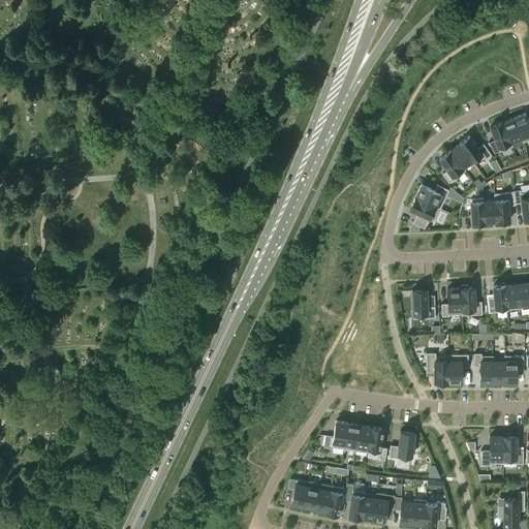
[(528,123),(525,113),(514,117),(523,142),(528,139),(528,123)]
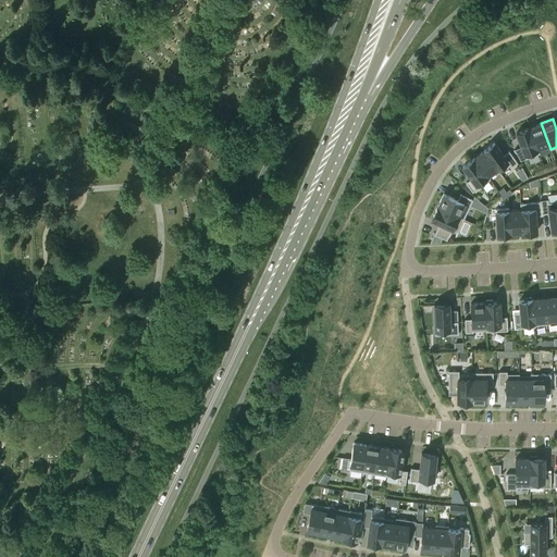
[(551,149),(541,123),(529,127),(539,153),(540,153),(537,149),(548,145),(549,149),(551,149)]
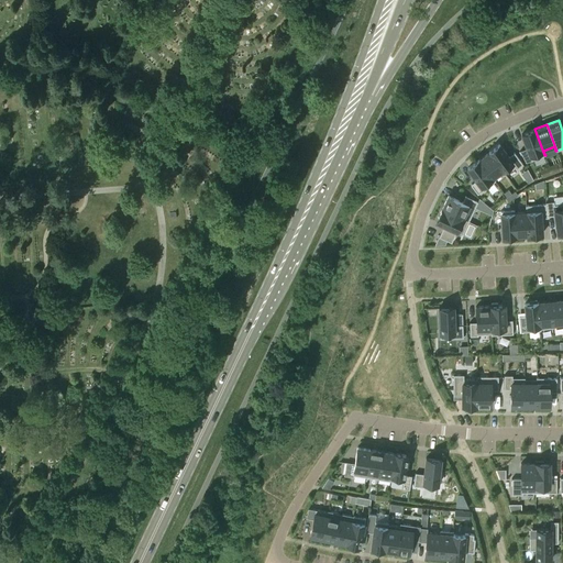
[(521,134),(531,161),(544,155),(534,129),(521,134)]
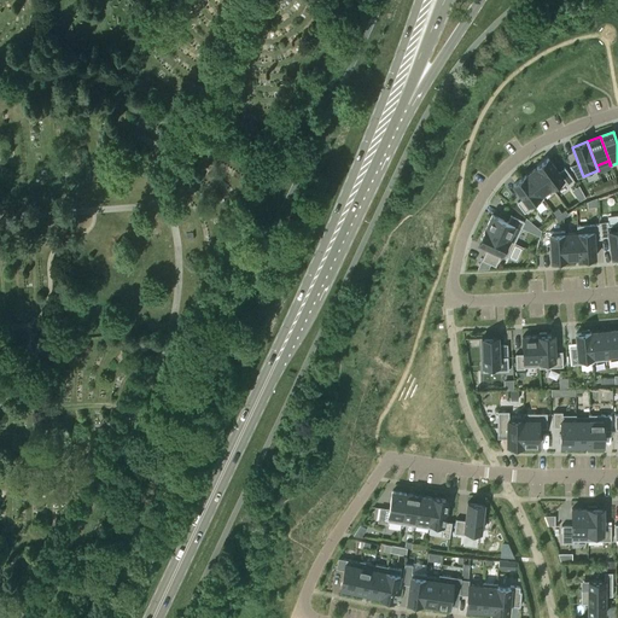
[(558,173),(548,158),(537,167),(554,191),(565,184),(566,186),(573,180),(565,168),(558,173)]
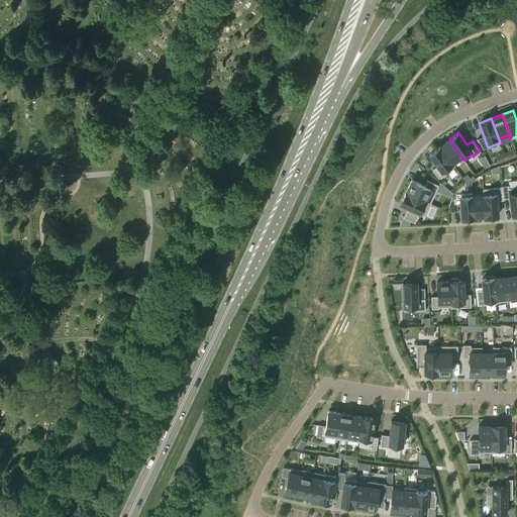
[(449,139),(439,146),(454,167),(454,166),(452,163),(460,157),(463,160),(449,139)]
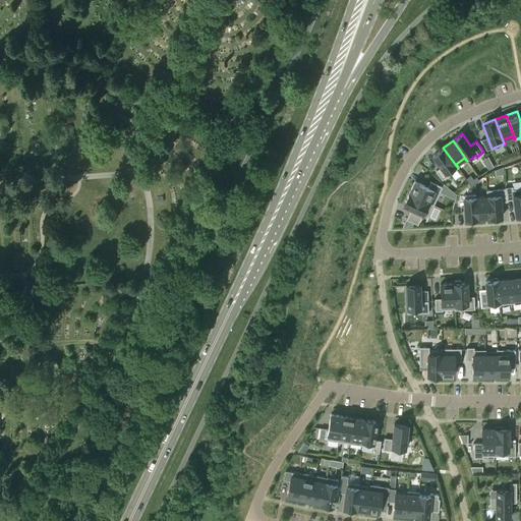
[(443,148),(432,156),(441,167),(436,171),(442,179),(458,168),(443,148)]
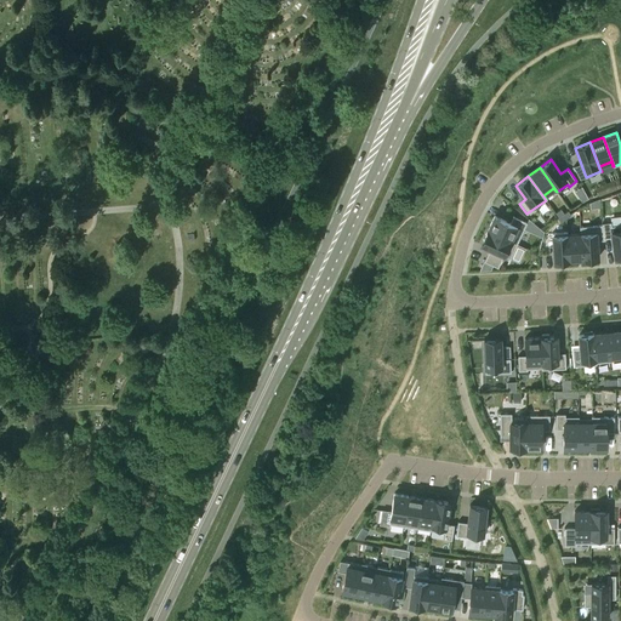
[(560,222),(571,215),(568,211),(558,218),(560,222)]
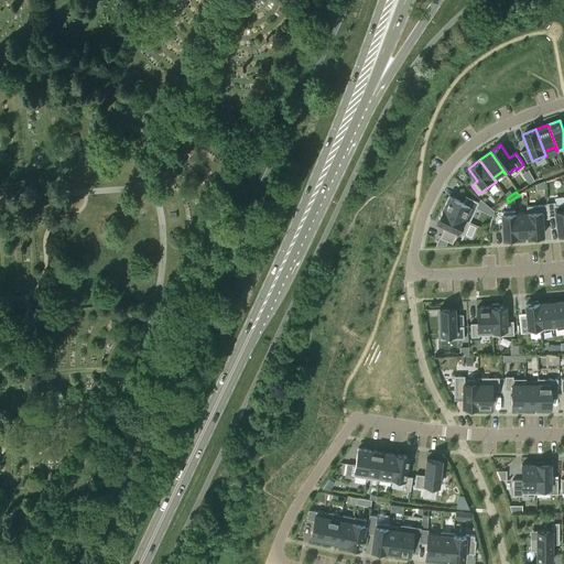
[(469,221),(478,202),(466,196),(463,203),(449,196),(443,209),(469,221)]
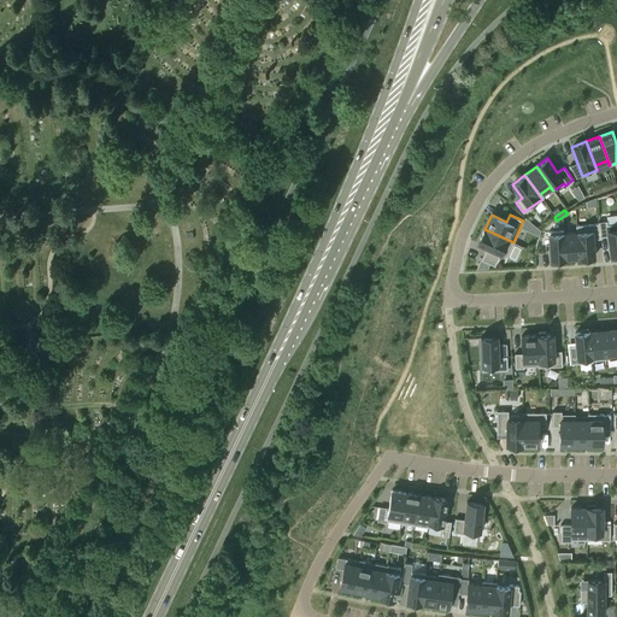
[(616,222),(607,224),(606,221),(598,222),(600,239),(600,236),(607,235),(610,254),(616,253),(616,222)]
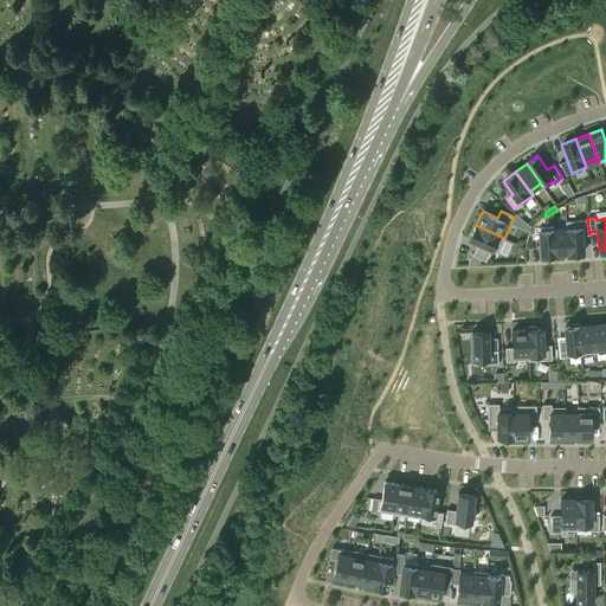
[(587,219),(566,221),(568,252),(584,251),(582,234),(590,234),(587,218),(587,219)]
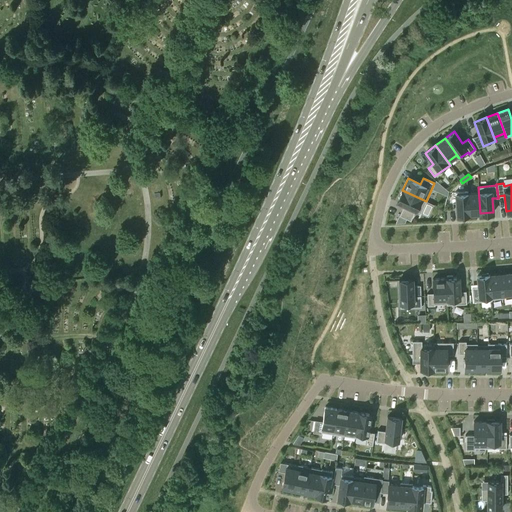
[(469,214),(480,213),(478,187),(478,193),(468,193),(468,191),(467,191),(469,214)]
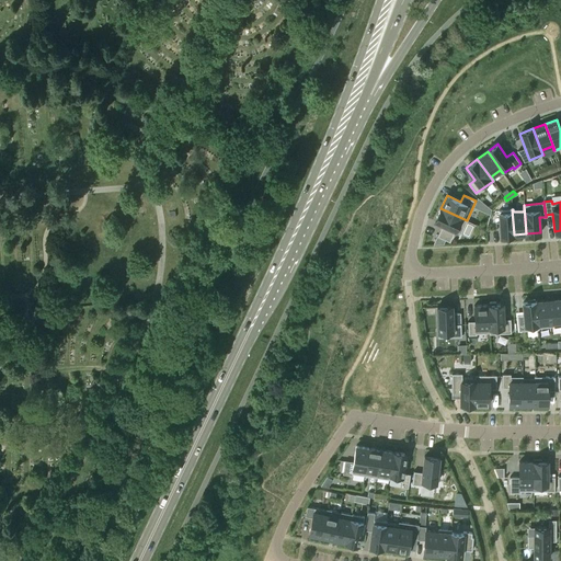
[(437,236),(450,241),(455,230),(461,233),(467,220),(441,208),(435,220),(443,225),(437,236)]
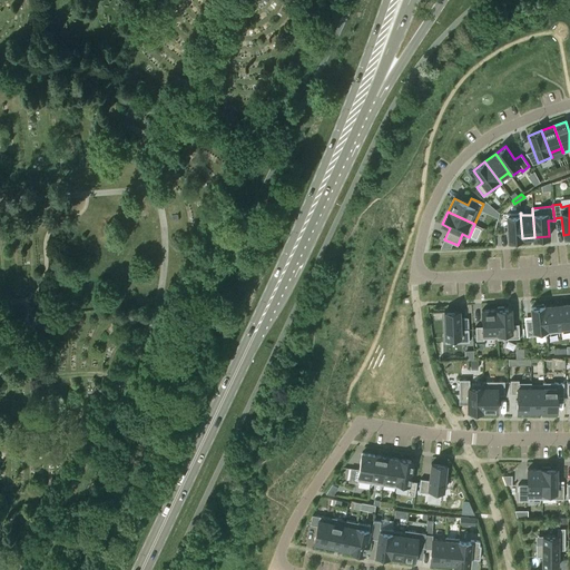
[(520,213),(507,214),(509,239),(522,238),(520,213)]
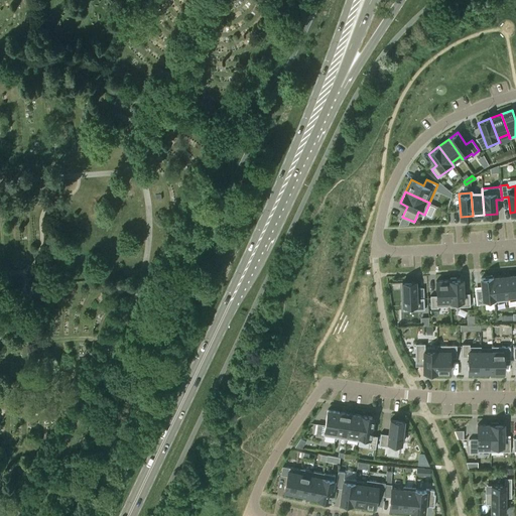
[(515,281),(515,274),(504,275),(506,300),(507,299),(507,298),(515,297),(515,281)]
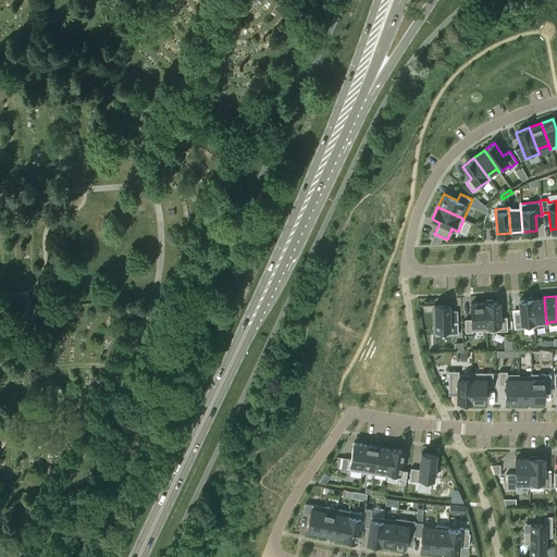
[(531,297),(523,297),(523,299),(519,300),(520,311),(512,311),(515,327),(534,326),(532,298),(531,299),(531,297)]
